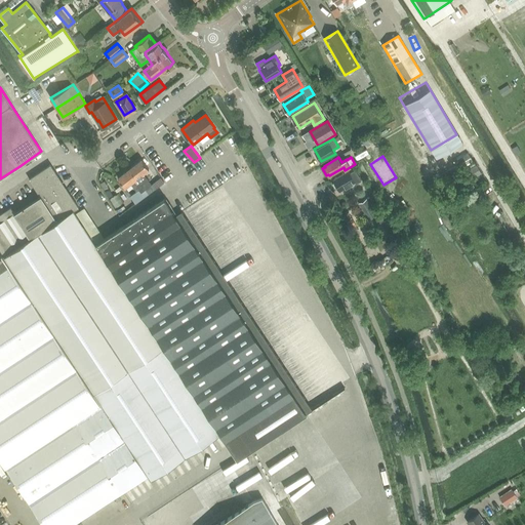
[(129,168),(146,189),(152,184),(144,173),(149,169),(142,159),(129,168)]
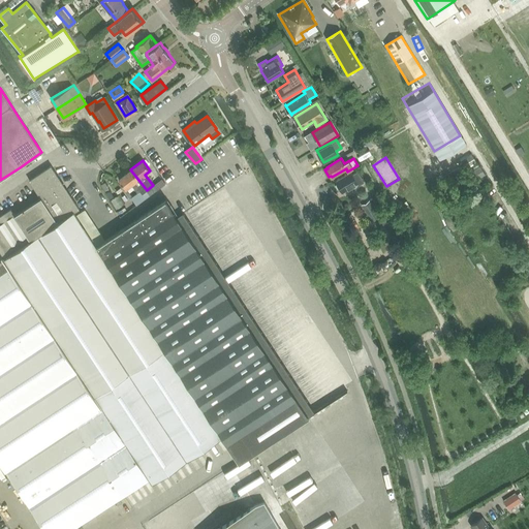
[(0,259),(0,462),(43,528),(71,528),(132,490),(149,477),(152,481),(221,435),(232,454),(239,462),(239,463),(252,454),(314,413),(187,218),(183,213),(177,217),(166,200),(167,200),(166,199),(96,246),(75,216),(75,215),(73,212),(79,209),(51,165),(29,180),(41,198),(16,215),(11,209),(0,215),(0,249),(4,256),(0,259)]
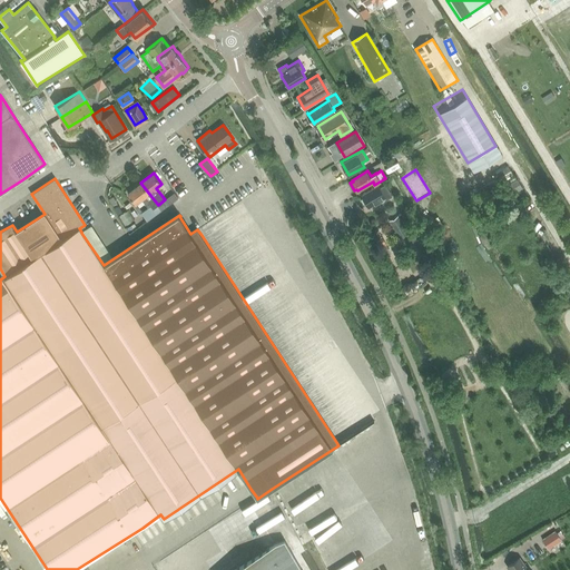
[(161,209),(158,205),(140,183),(128,193),(136,203),(143,198),(149,207),(143,212),(148,219),(161,209)]
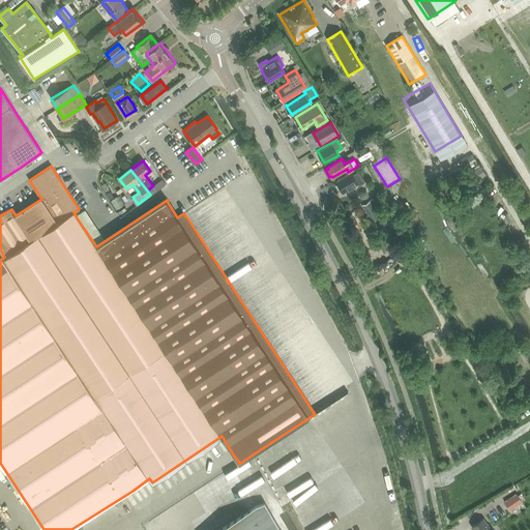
[(337,183),(336,184),(340,189),(341,189),(343,193),(359,183),(359,184),(364,181),(358,171),(354,174),(352,172),(336,181),(337,183)]
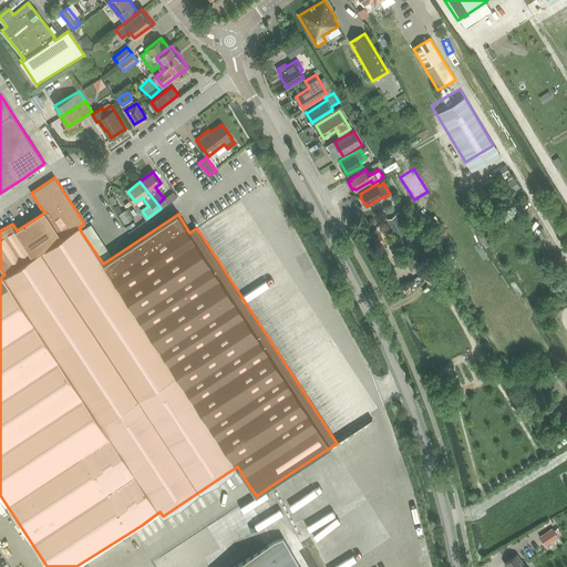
[(388,218),(397,234),(405,228),(397,214),(388,218)]
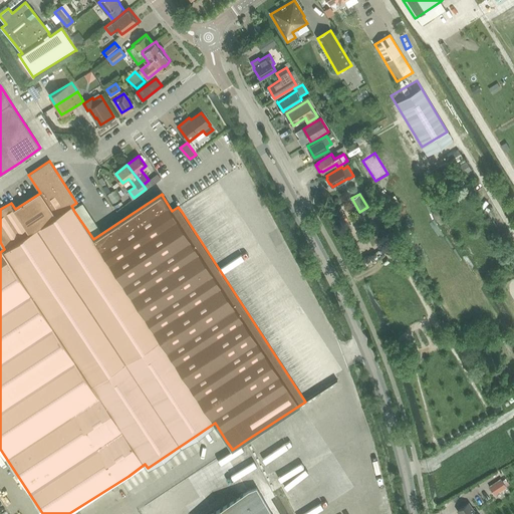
[(288,325),(300,343),(311,336),(299,318),(288,325)]
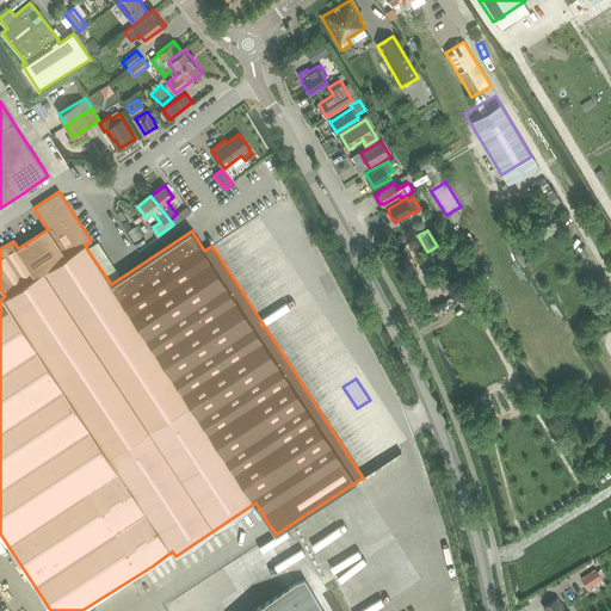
[(596,569),(582,579),(588,590),(603,580),(596,569)]
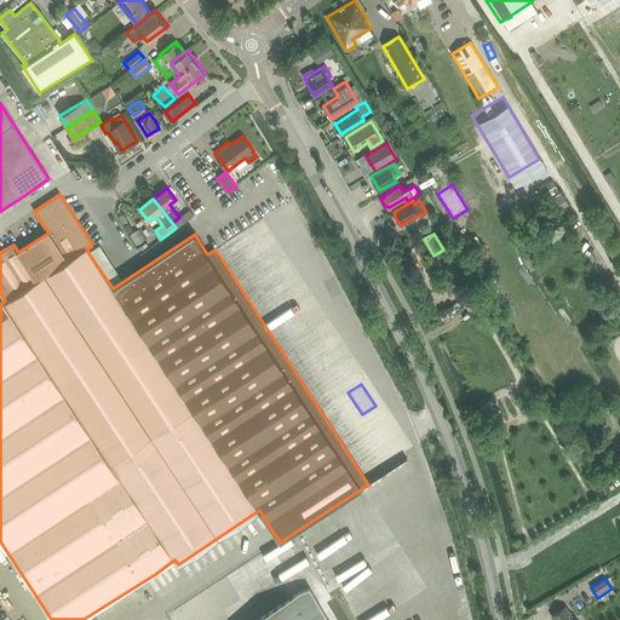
[(333,619),(332,618),(328,619),(327,619),(309,587),(298,591),(250,619),(333,619)]
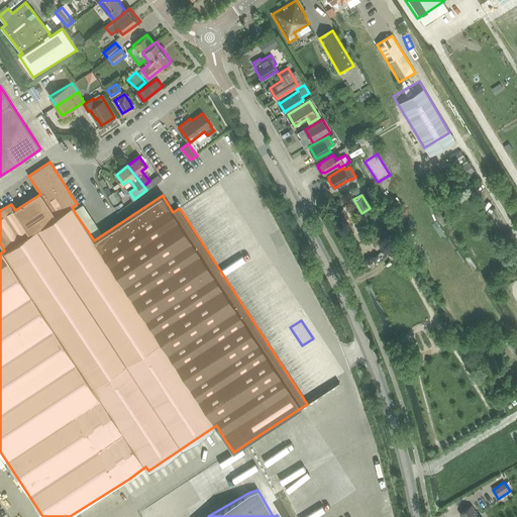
[(477,516),(476,515),(477,515),(471,506),(459,514),(461,516),(477,516)]
